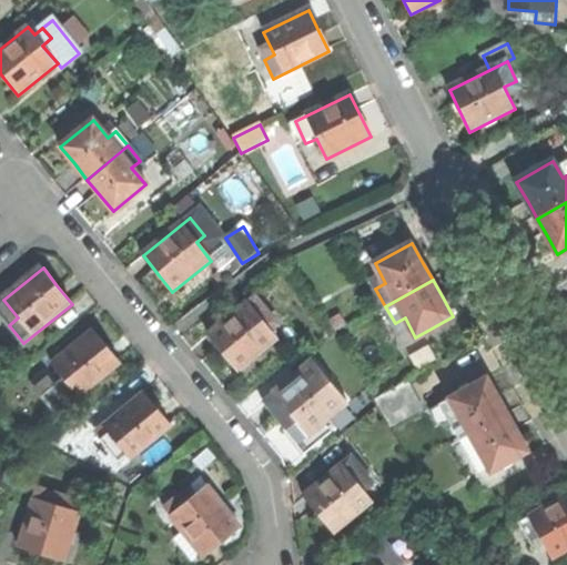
[(376,311),(385,306),(375,289),(367,293),(376,311)]
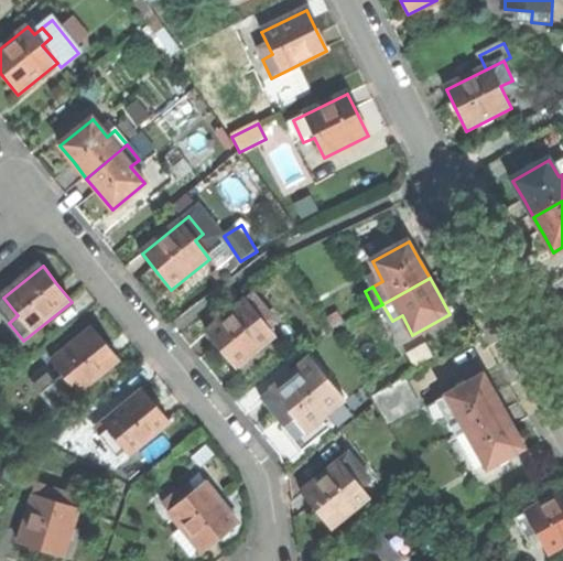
[(223,351),(237,368),(275,335),(262,320),(270,312),(255,293),(207,333),(223,351)]
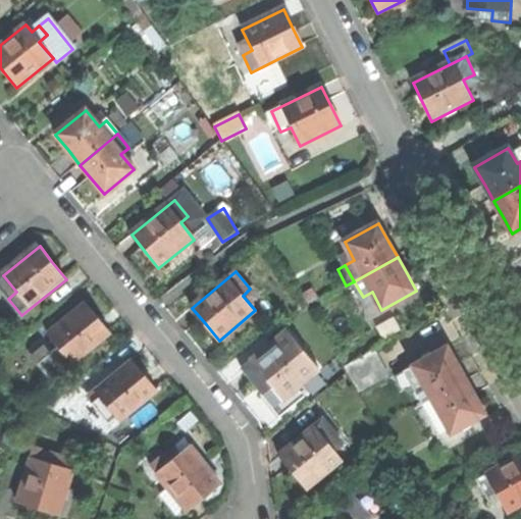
[(0,277),(0,288),(8,299),(16,292),(3,275),(0,277)]
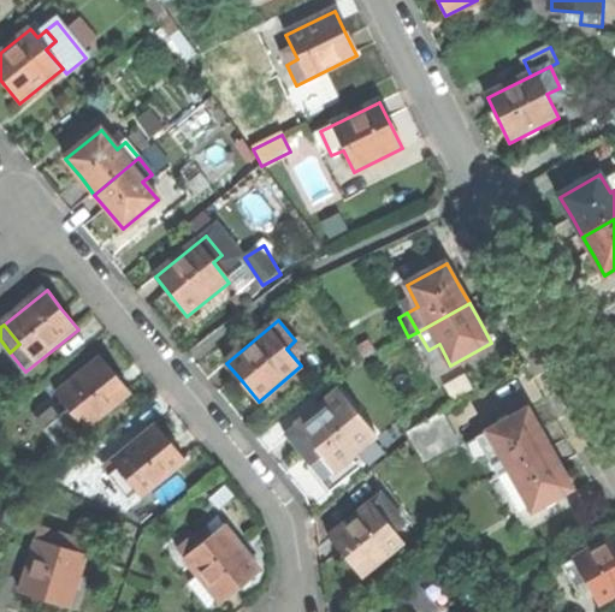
[(358,350),(364,360),(374,354),(367,343),(358,350)]
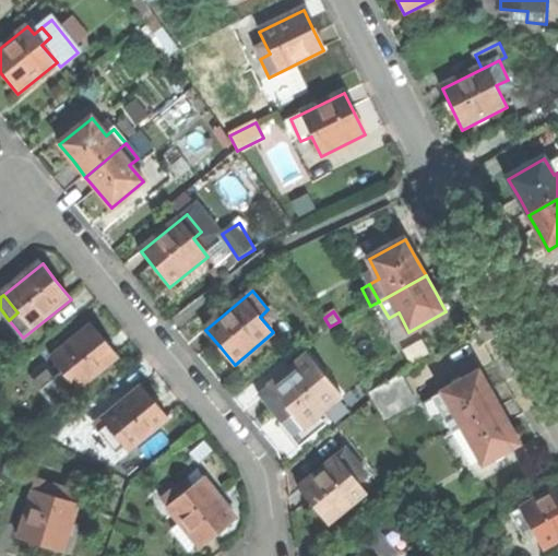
[(68,377),(80,392),(119,358),(106,342),(93,327),(45,367),(56,380),(59,385),(68,377)]
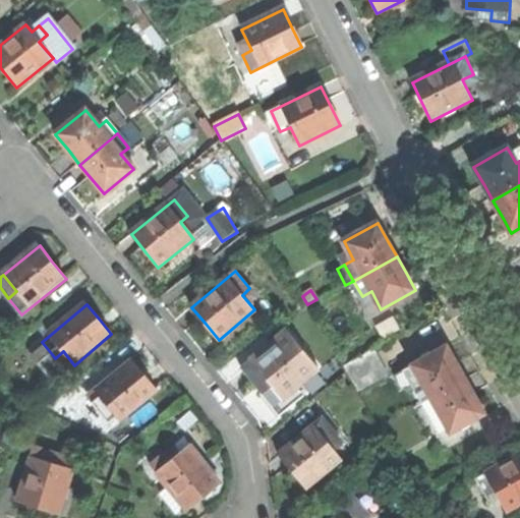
[(251,361),(241,369),(254,384),(263,395),(272,387),(284,401),(298,390),(320,371),(286,332),(270,345),(269,344),(250,359),(251,361)]
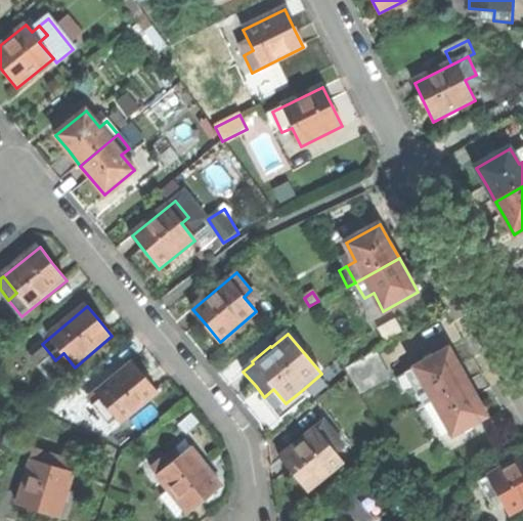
[(29,354),(39,366),(52,356),(42,344),(29,354)]
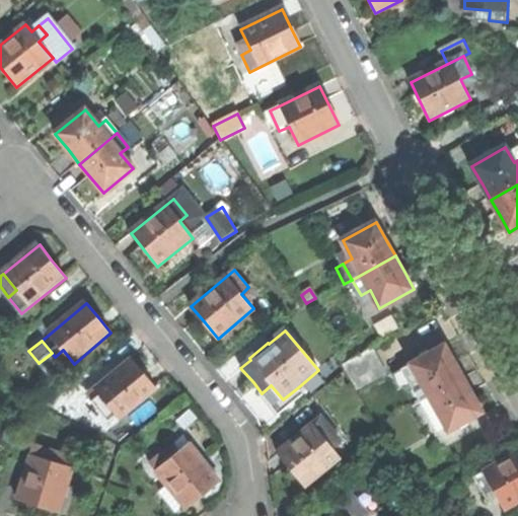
[(411,384),(421,402),(463,379),(455,363),(446,346),(411,365),(420,380),(411,384)]
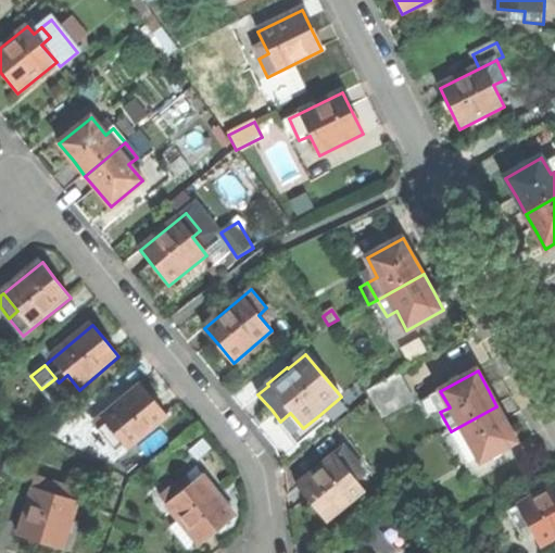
[(366,392),(381,419),(415,401),(400,374),(366,392)]
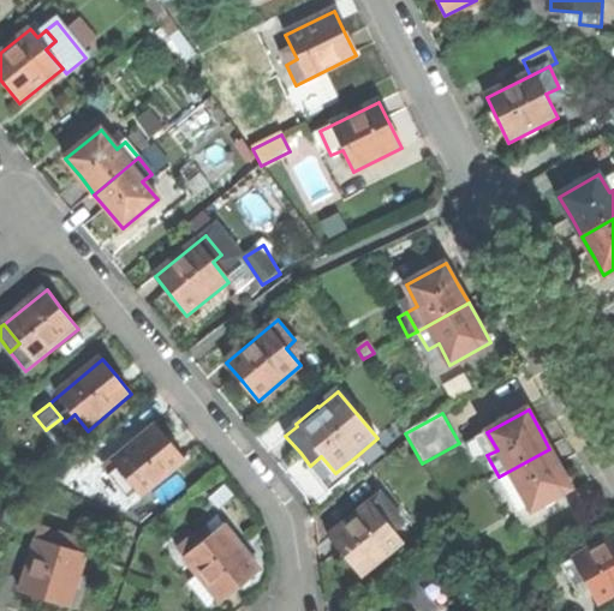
[(63,451),(88,431),(75,414),(65,423),(61,418),(46,430),(63,451)]
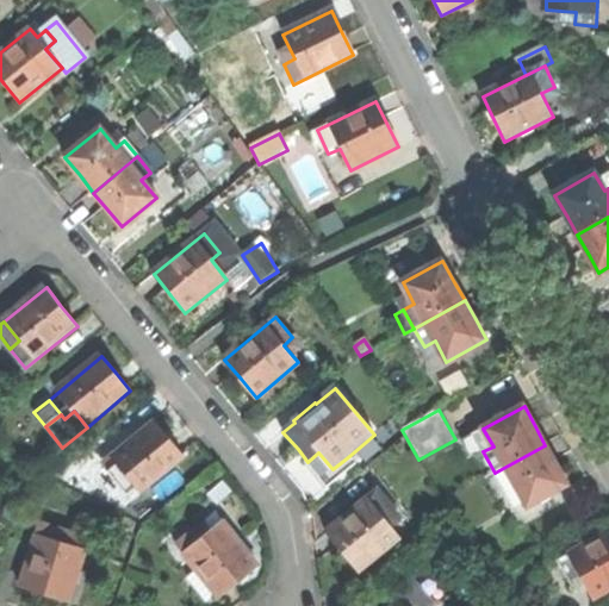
[(140,488),(142,493),(185,456),(171,439),(156,423),(104,467),(119,485),(129,476),(140,488)]
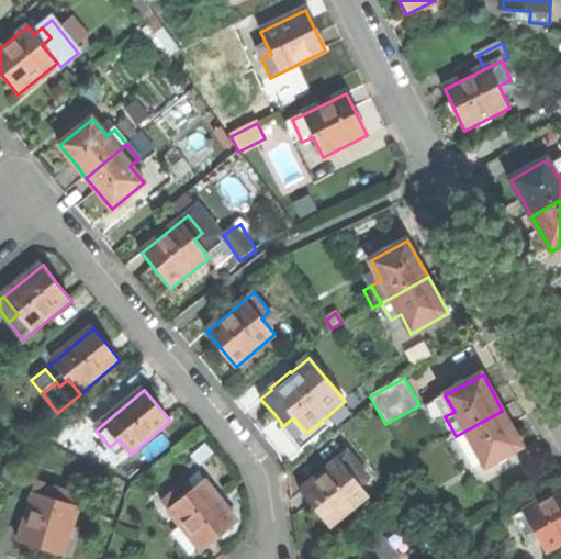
[(477,451),(485,468),(522,448),(512,429),(502,411),(456,436),(467,457),(477,451)]
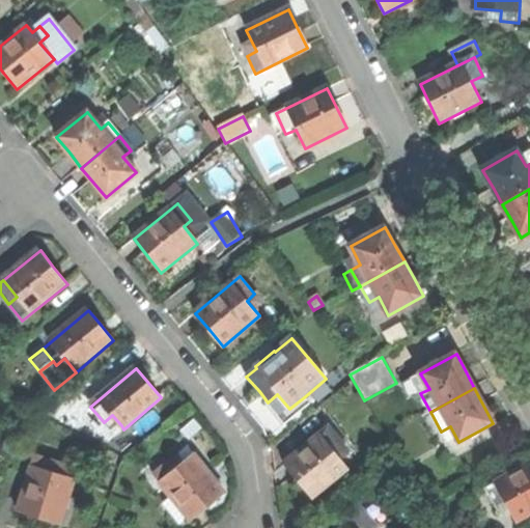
[(308,404),(304,397),(289,409),(277,394),(268,403),(285,423),(308,404)]
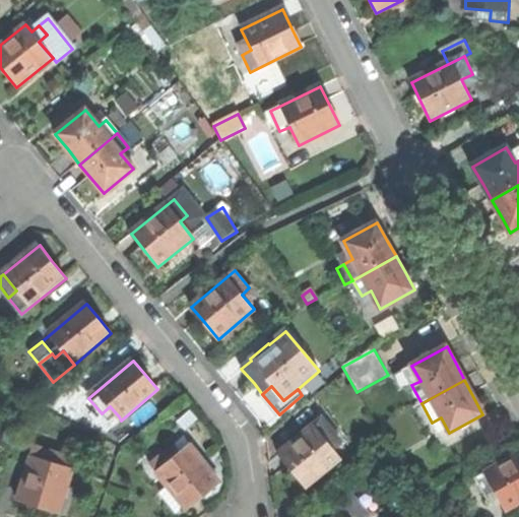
[(111,424),(119,416),(110,406),(102,413),(111,424)]
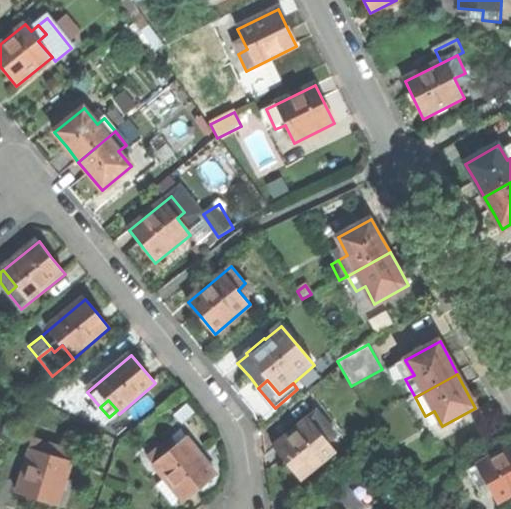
[(289,465),(301,480),(336,452),(322,435),(331,428),(318,413),(275,448),(289,465)]
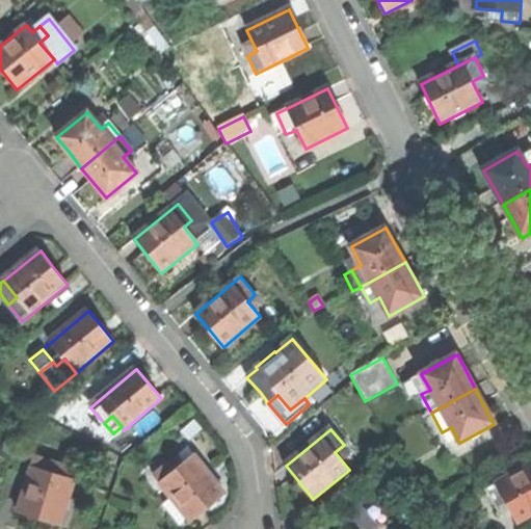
[(37,519),(61,526),(75,481),(54,475),(57,465),(35,457),(19,513),(37,519)]
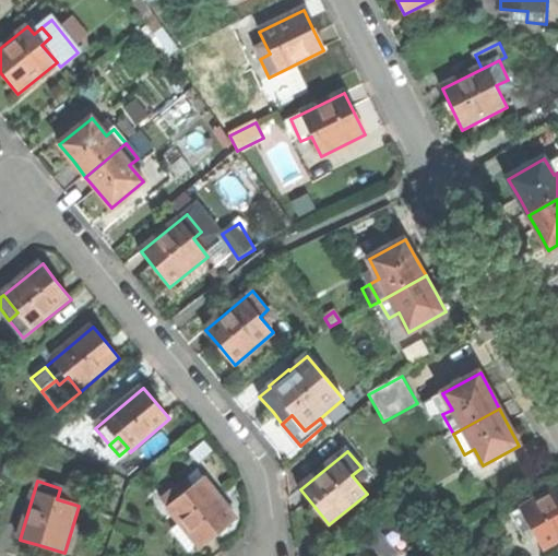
[(163,500),(201,547),(236,519),(222,500),(205,481),(189,494),(181,485),(163,500)]
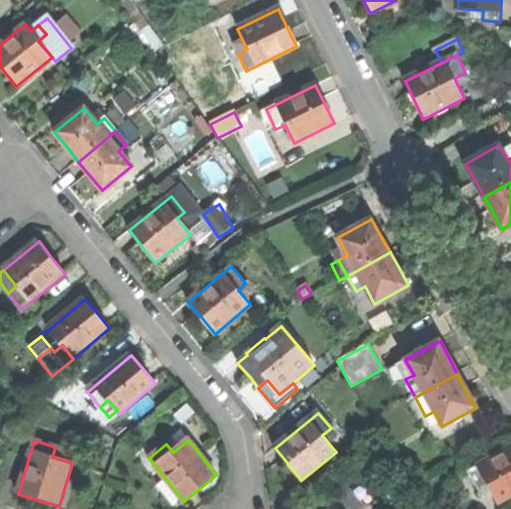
[(488,486),(497,503),(510,496),(510,447),(468,471),(479,491),(488,486)]
